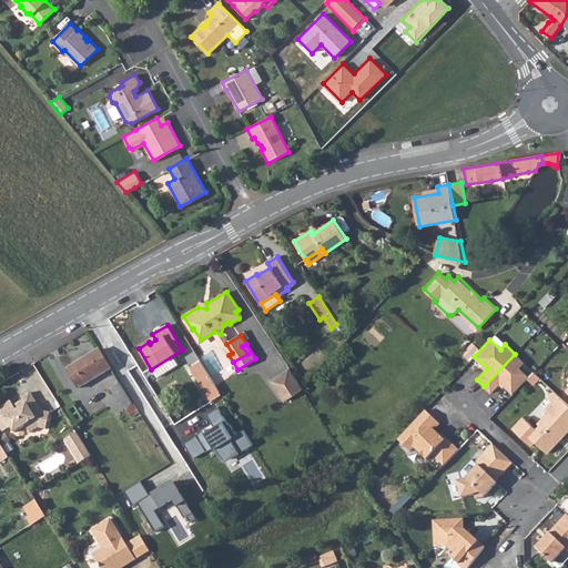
[(99,350),(66,371),(78,391),(111,369),(99,350)]
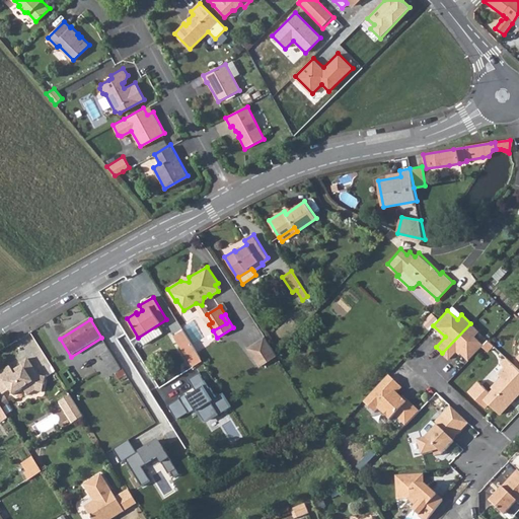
[(479,331),(470,323),(442,353),(449,360),(458,350),(470,361),(484,347),(486,346),(475,337),(479,331)]
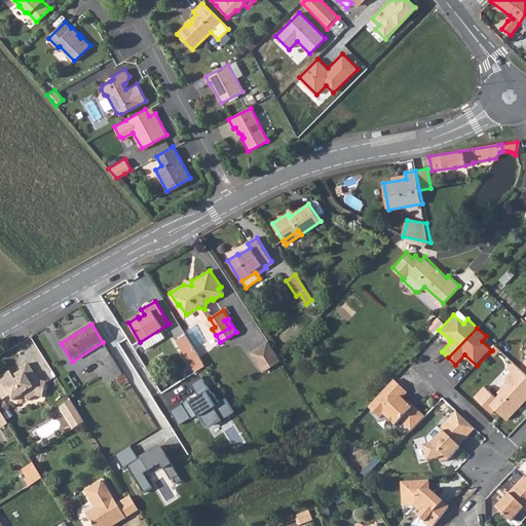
[(177,341),(185,353),(194,348),(186,336),(177,341)]
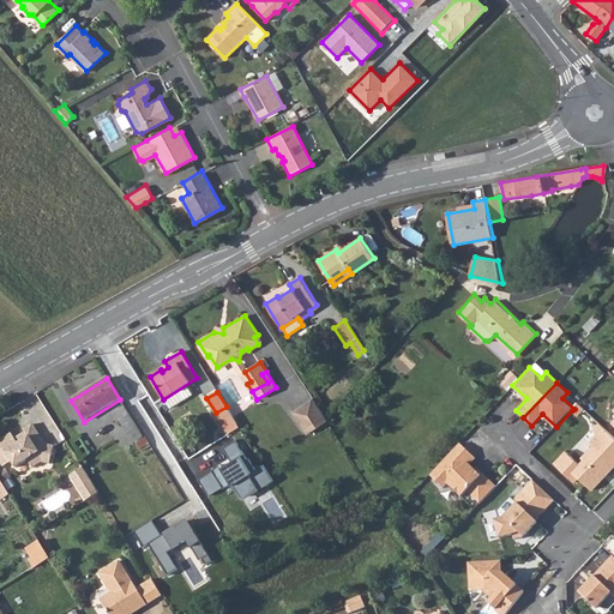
[(313,399),(294,413),(308,435),(329,422),(313,399)]
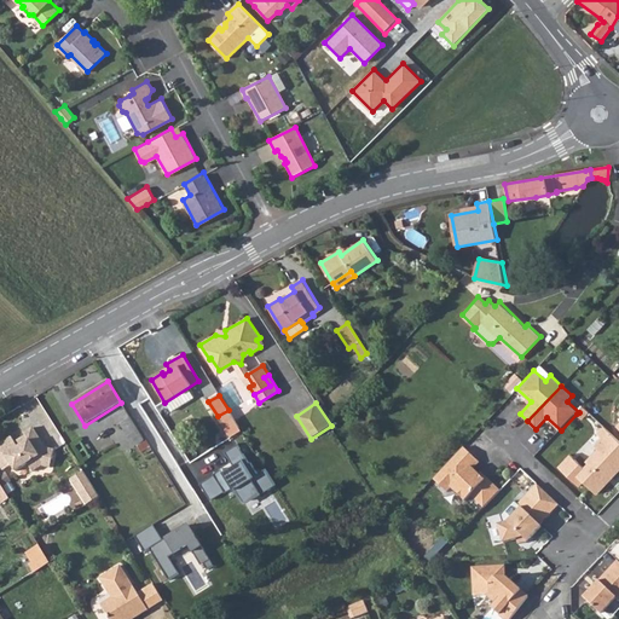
[(579,412),(577,414),(584,420),(590,414),(584,406),(579,412)]
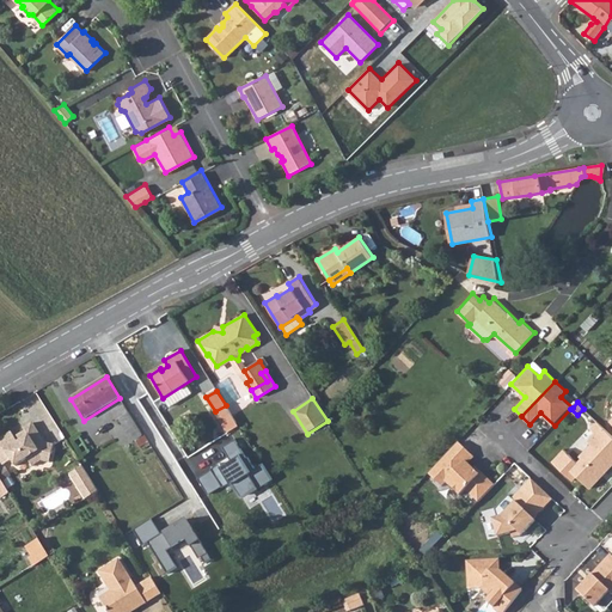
[(123,405),(110,414),(116,422),(118,421),(133,442),(134,441),(139,448),(147,442),(123,405)]
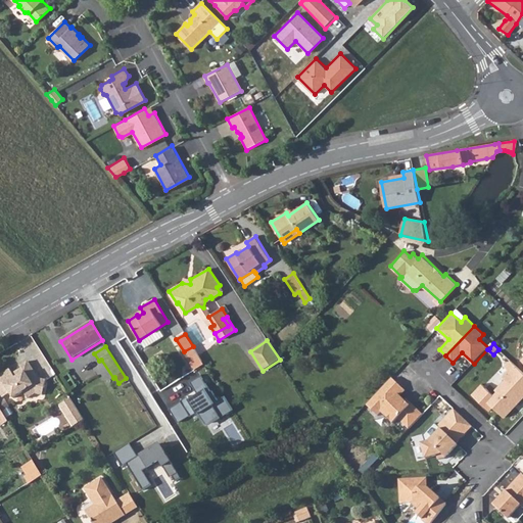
[(184,351),(195,370),(204,364),(193,346),(184,351)]
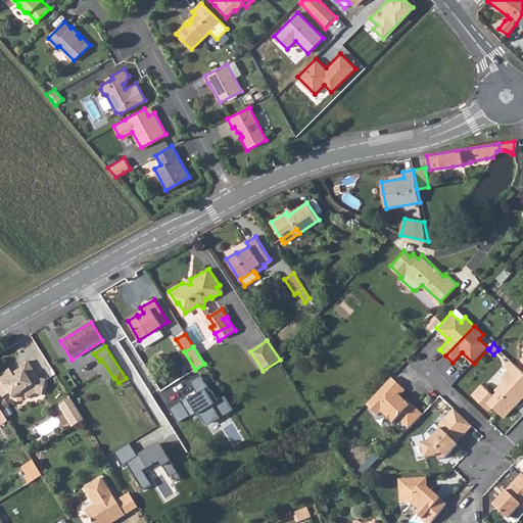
[(45,379),(38,378),(28,360),(19,365),(21,368),(17,370),(18,372),(13,375),(12,373),(9,368),(0,373),(0,393),(2,397),(9,392),(12,397),(22,391),(27,397),(35,393),(42,394),(45,379)]
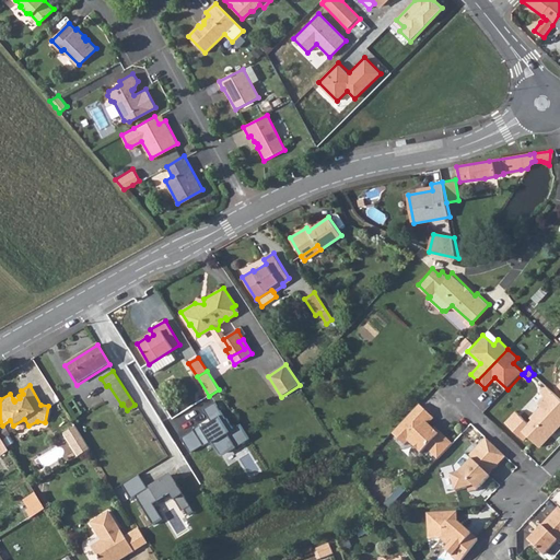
[(559,423),(559,397),(547,386),(541,393),(545,397),(539,404),(541,406),(531,417),(533,419),(529,423),(516,411),(506,422),(525,440),(528,435),(540,447),(552,435),(551,431),(559,423)]
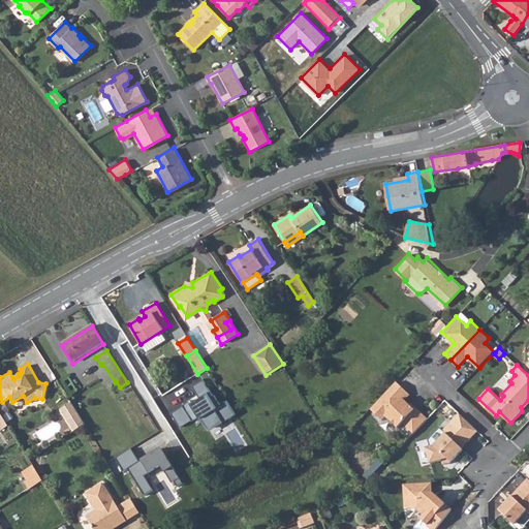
[(404,425),(416,436),(430,421),(417,409),(415,411),(403,399),(408,393),(396,381),(370,409),(382,421),(386,416),(400,429),(404,425)]
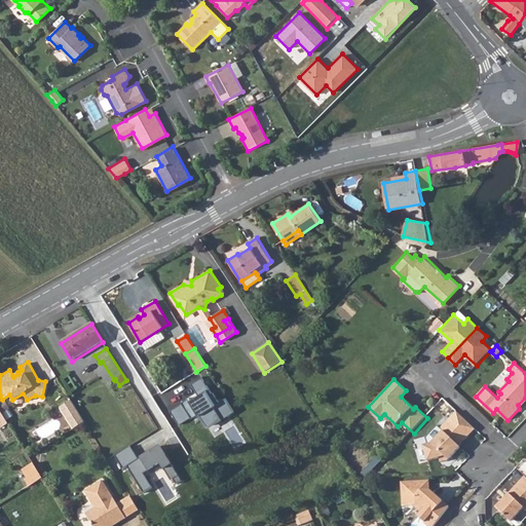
[(84,422),(71,401),(60,407),(73,429),(84,422)]
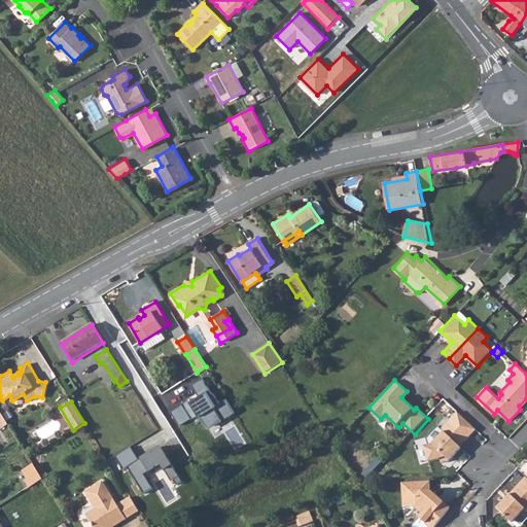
[(0,424),(2,428),(8,424),(0,410),(0,424)]
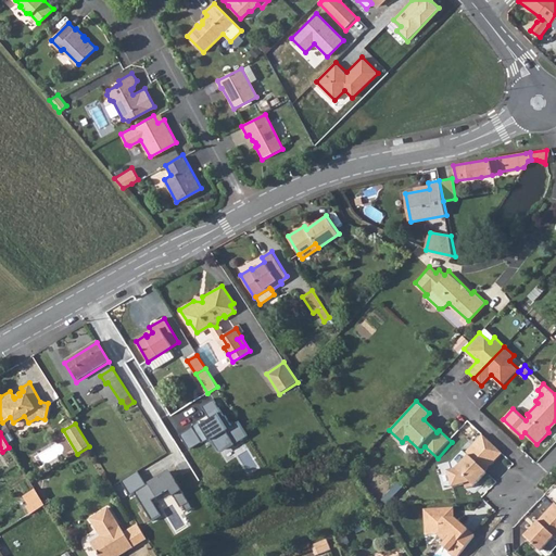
[(487,472),(504,454),(484,436),(467,453),(464,450),(452,464),(453,470),(450,471),(454,488),(466,484),(466,488),(478,484),(488,474),(487,472)]
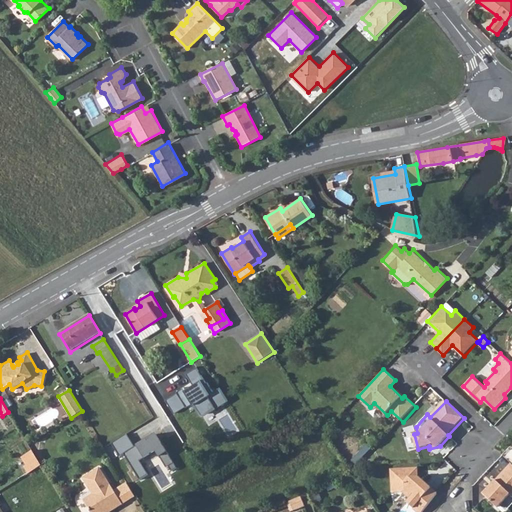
[(22,457),(27,465),(38,459),(32,451),(22,457)]
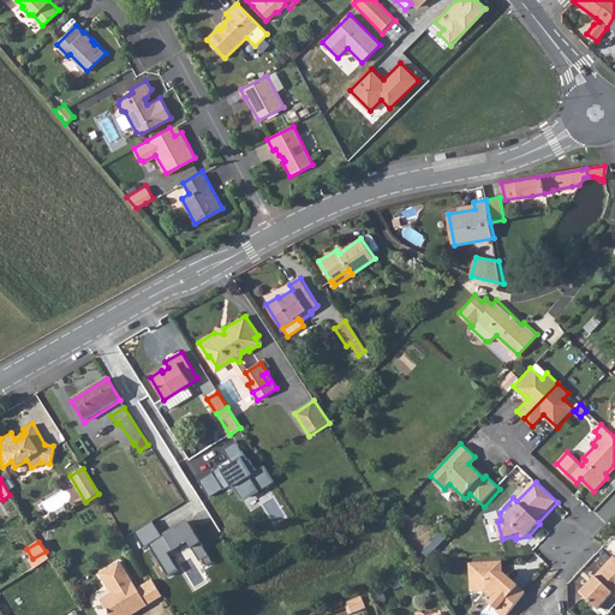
[(46,551),(33,559),(30,561),(35,568),(51,559),(46,551)]
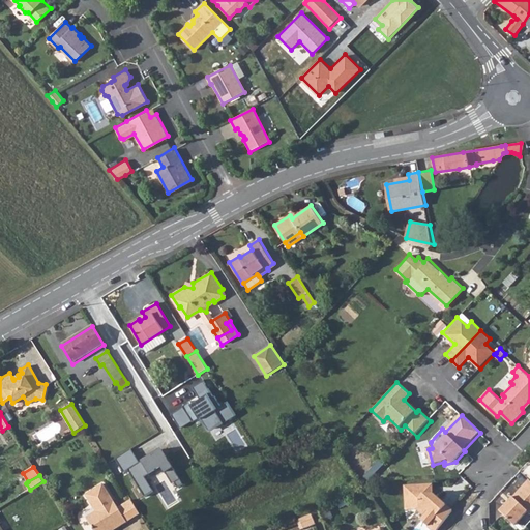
[(529,479),(500,510),(516,525),(528,511),(529,512),(529,479)]
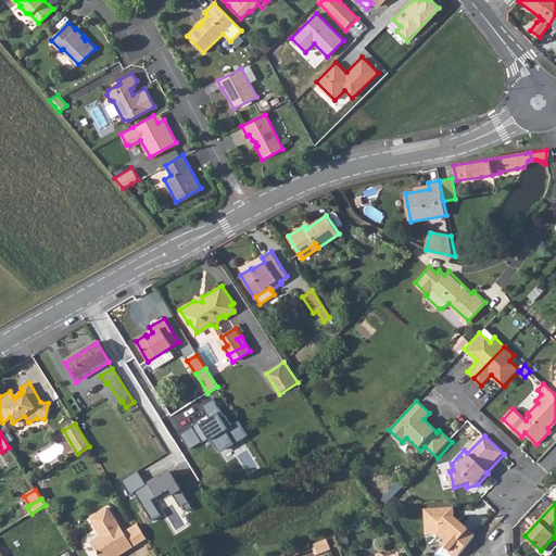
[(111,507),(91,518),(102,536),(92,542),(99,555),(115,555),(116,555),(116,553),(122,550),(124,554),(135,548),(111,507)]
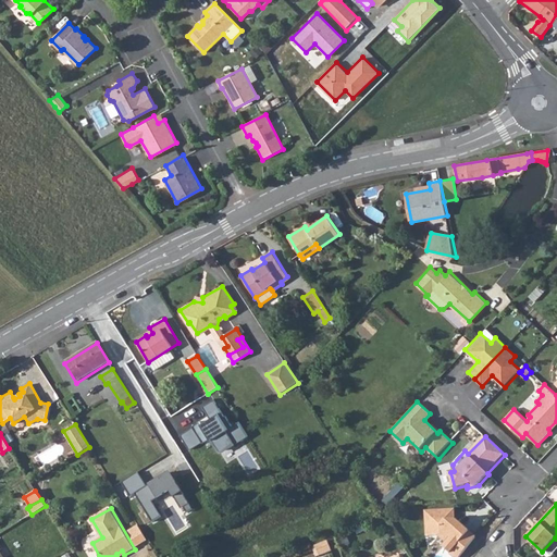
[(456,556),(461,556),(478,537),(456,519),(456,510),(426,511),(429,536),(443,535),(449,542),(445,547),(456,556)]
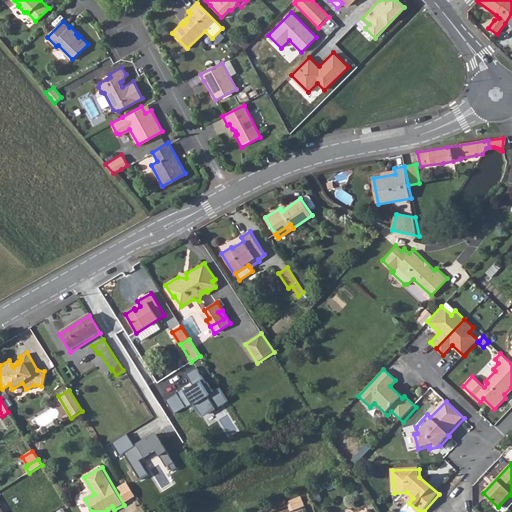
[(305,506),(301,496),(290,501),(293,510),(305,506)]
